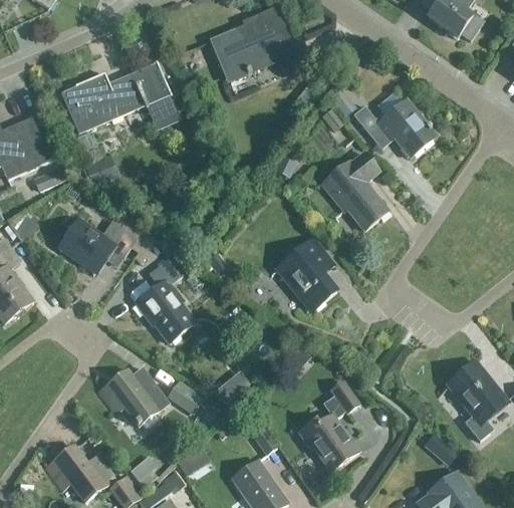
[(35,0),(48,8),(54,0),(35,0)]
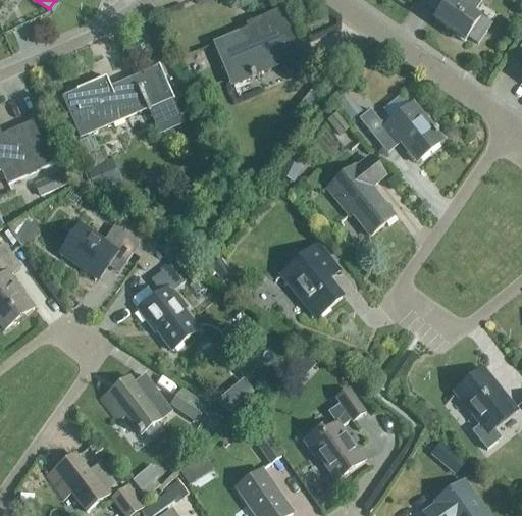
[(477,16),(471,12),(479,0),(438,0),(444,3),(433,17),(464,39),(467,34),(476,41),(489,22),(478,15),(477,16)]
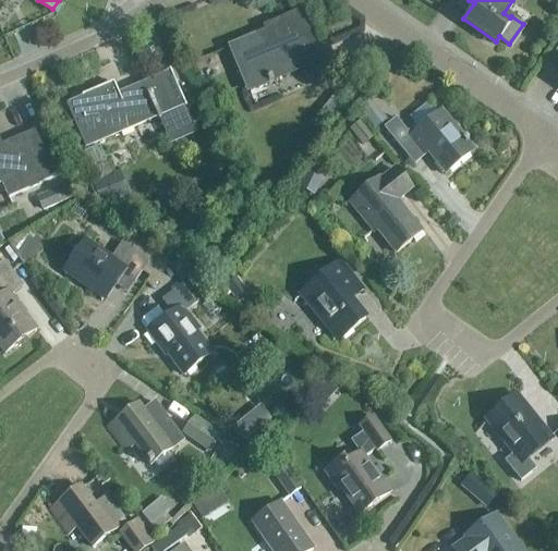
[(314,47),(299,10),(278,19),(280,23),(230,45),(247,86),(305,62),(310,73),(337,62),(328,41),(314,47)]
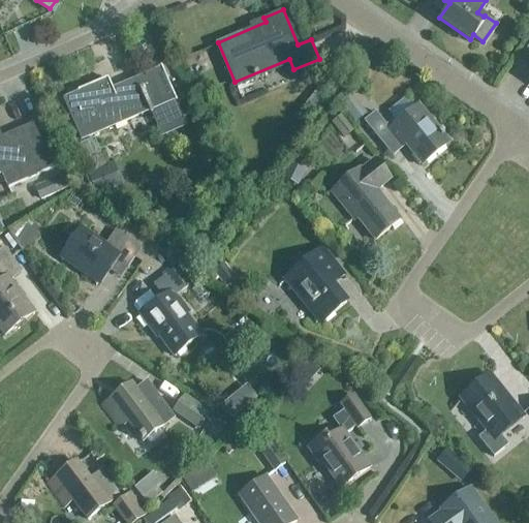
[(172,90),(160,63),(159,63),(160,66),(122,83),(123,86),(114,90),(107,75),(76,89),(79,91),(65,97),(82,135),(148,108),(149,111),(151,110),(161,132),(185,122),(188,130),(189,129),(176,100),(172,90)]
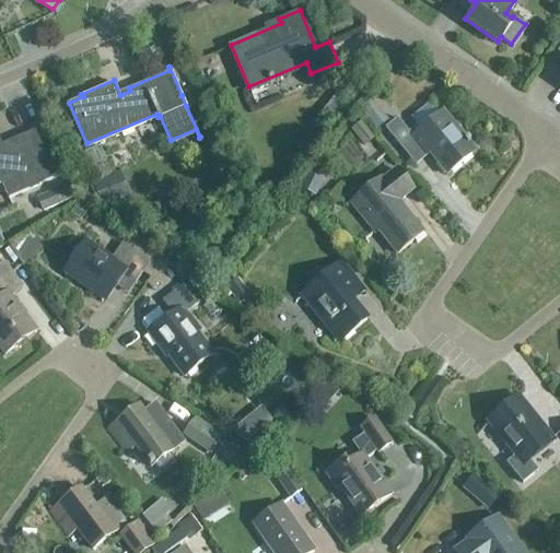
[(186,106),(195,103),(190,92),(182,95),(186,106)]
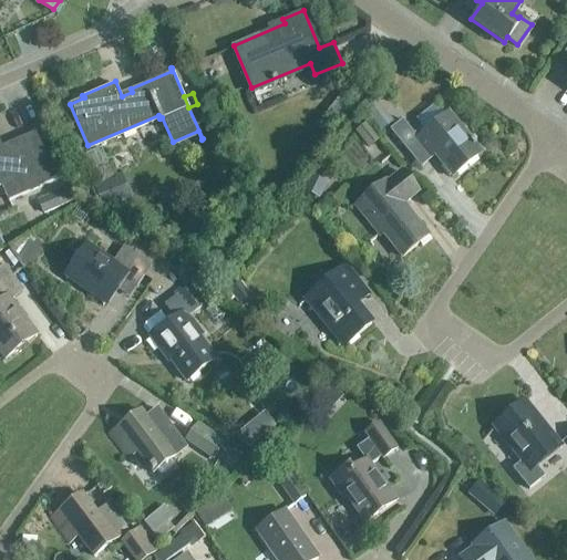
[(393,118),(371,93),(359,103),(381,128),(393,118)]
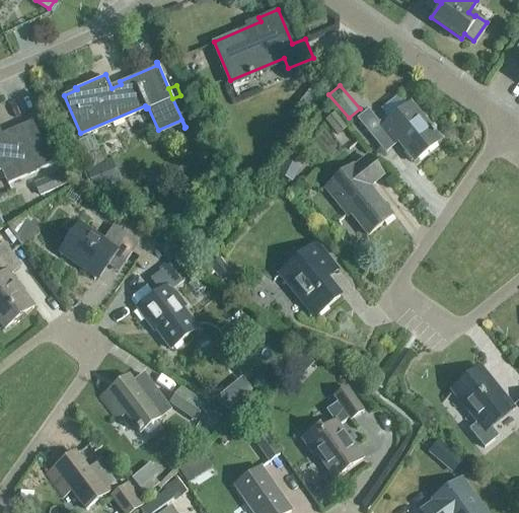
[(439,138),(410,101),(388,118),(385,114),(377,121),(367,107),(356,117),(381,148),(395,136),(414,158),(439,138)]
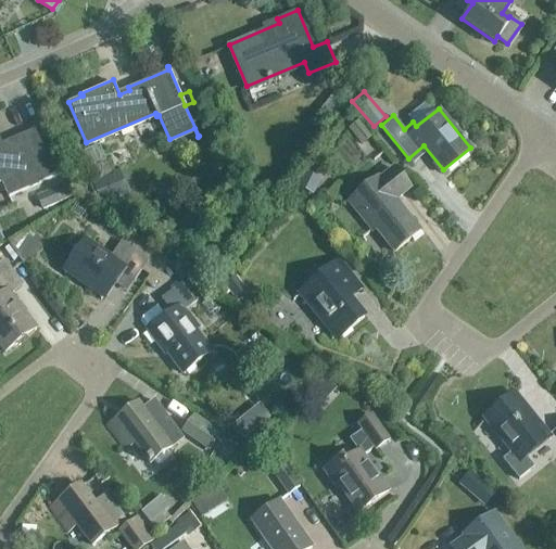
[(361,140),(370,132),(358,116),(349,124),(361,140)]
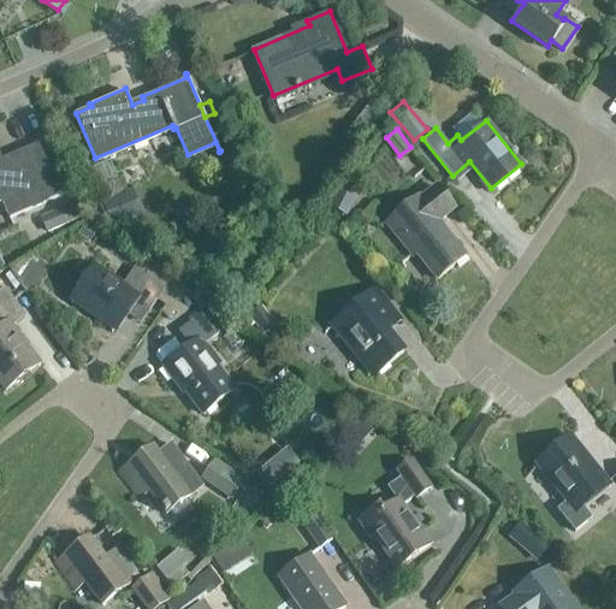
[(49,169),(37,141),(23,147),(25,153),(4,163),(0,154),(0,199),(3,199),(9,214),(46,199),(46,197),(65,189),(55,167),(49,169)]
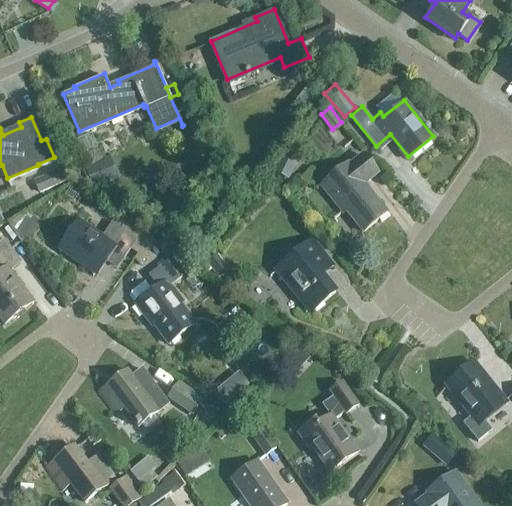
[(377,170),(363,152),(349,163),(348,162),(321,183),(342,209),(345,207),(362,229),(386,210),(363,181),(377,170)]
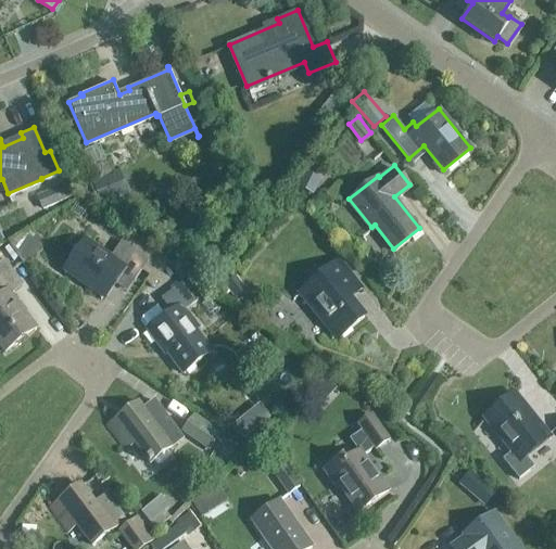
[(119,168),(92,178),(100,200),(127,190),(119,168)]
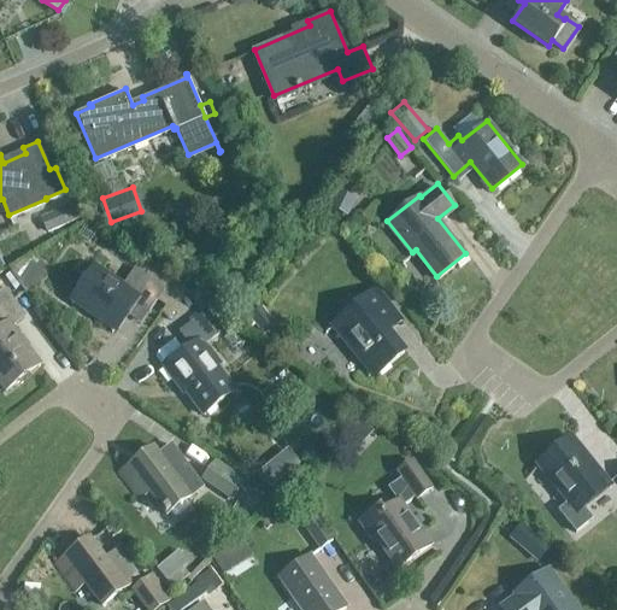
[(47,228),(81,213),(74,199),(40,213),(47,228)]
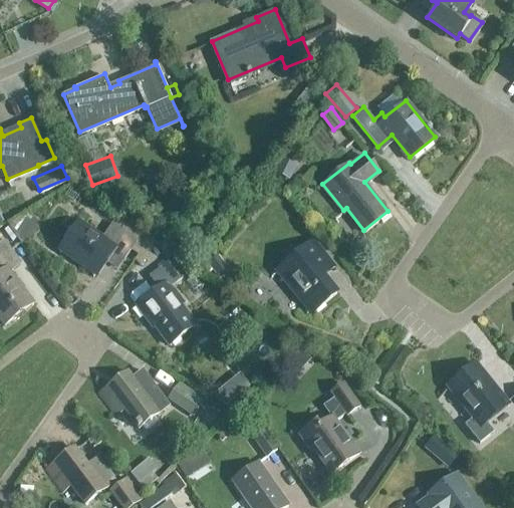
[(27,233),(39,213),(22,203),(10,223),(27,233)]
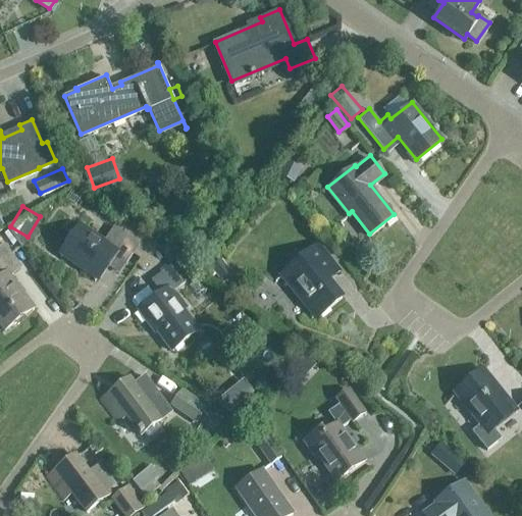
[(138,243),(145,247),(151,238),(123,219),(117,227),(125,233),(125,234),(138,243)]
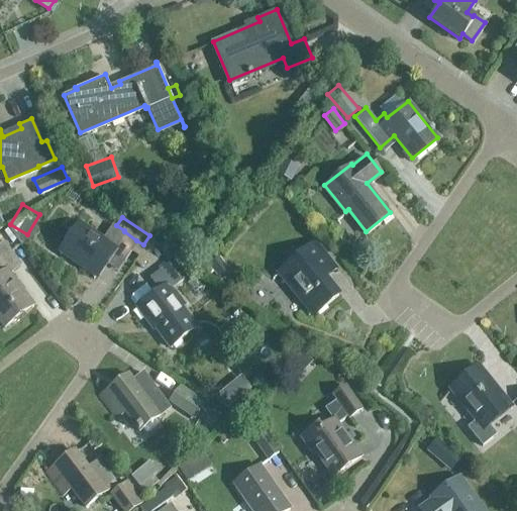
[(103,238),(80,222),(60,252),(93,276),(105,259),(117,268),(131,247),(136,240),(124,231),(124,230),(116,225),(113,223),(103,238)]
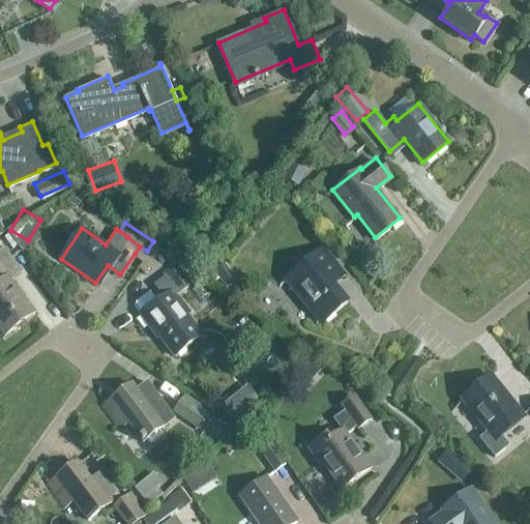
[(321,324),(350,300),(335,283),(348,273),(323,243),(282,277),(321,324)]
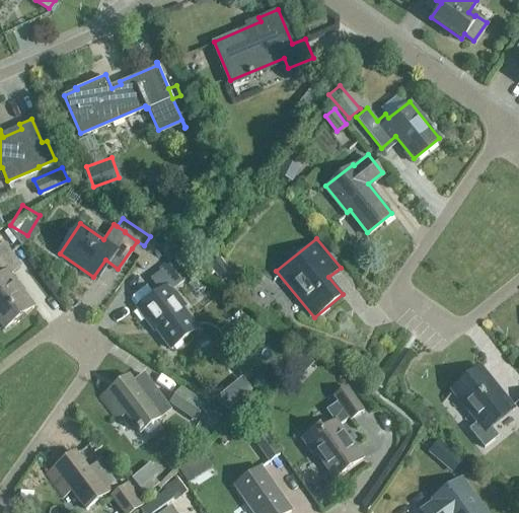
[(0,320),(4,326),(33,304),(9,273),(20,264),(3,240),(0,242),(0,320)]
